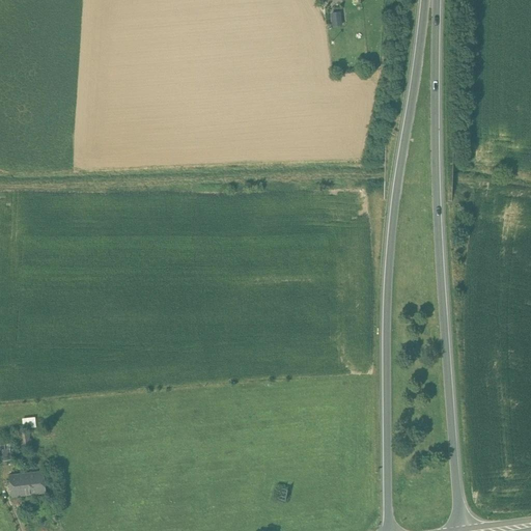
[(340,12),(332,14),(333,26),(341,25),(340,12)]
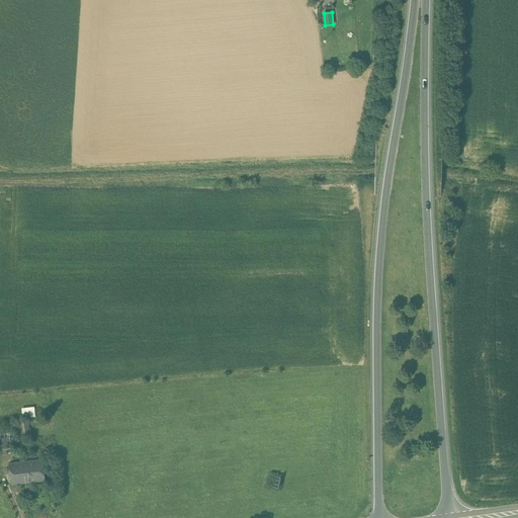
[(33,406),(20,408),(22,417),(34,416),(33,406)]
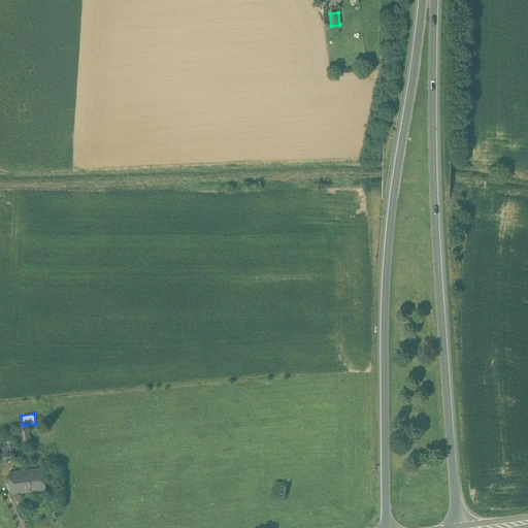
[(28,428),(20,429),(21,436),(17,436),(18,446),(30,444),(28,428)]
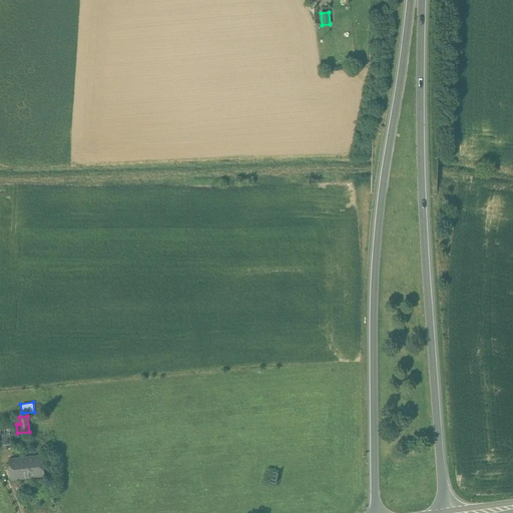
[(0,434),(0,445),(11,444),(10,433),(6,434),(0,434)]
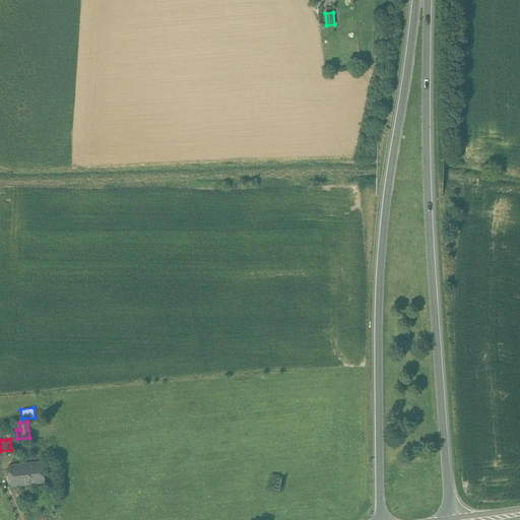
[(42,461),(9,465),(11,486),(45,482),(42,461)]
